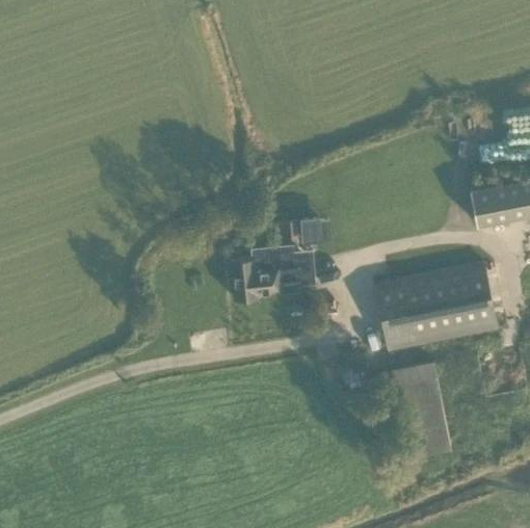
[(478,229),(529,218),(529,180),(471,192),(478,229)]
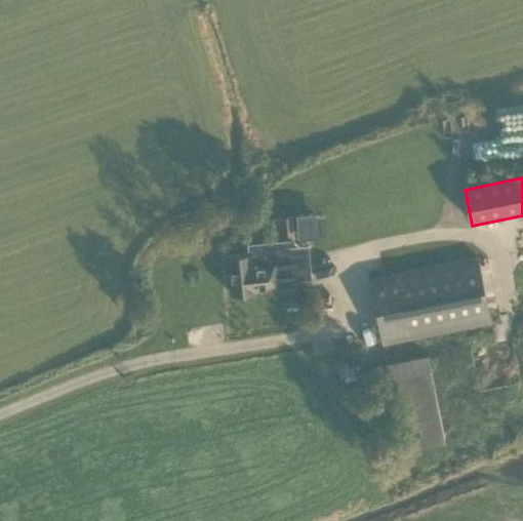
[(273,239),(295,237),(294,217),(272,218),(273,239)]
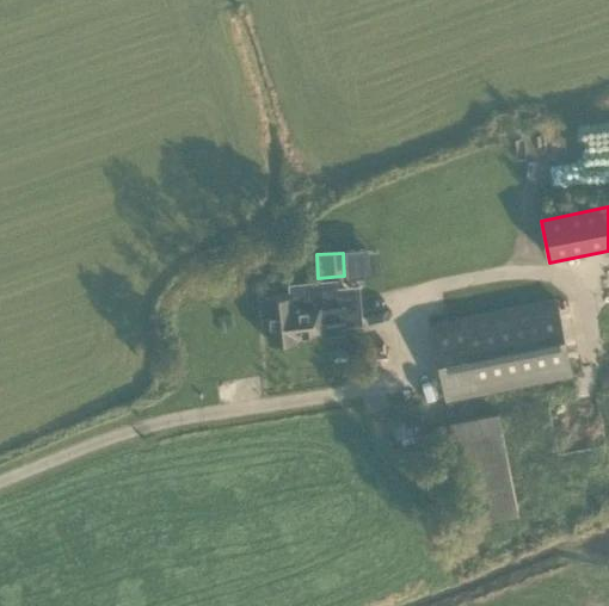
[(370,278),(368,254),(349,255),(351,279),(370,278)]
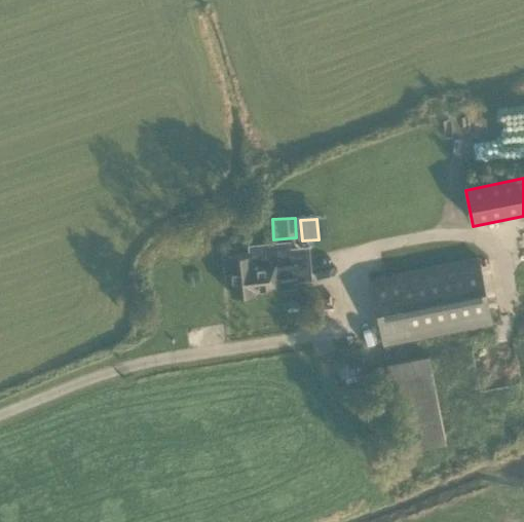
[(294,266),(291,259),(290,246),(251,249),(252,258),(229,260),(232,297),(257,295),(257,293),(279,291),(279,290),(296,289),(294,266)]
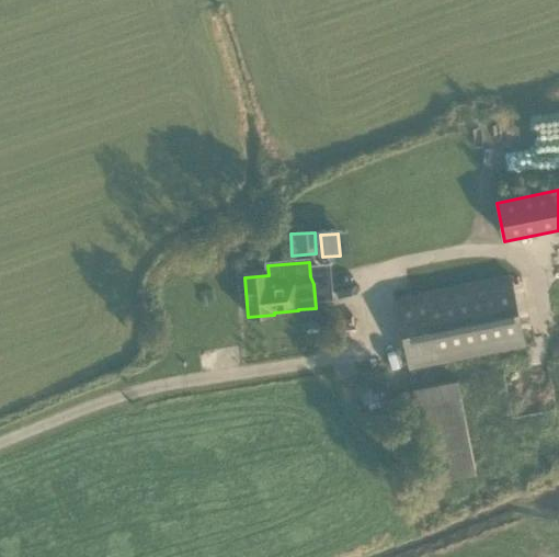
[(410,372),(525,349),(512,280),(396,303),(410,372)]
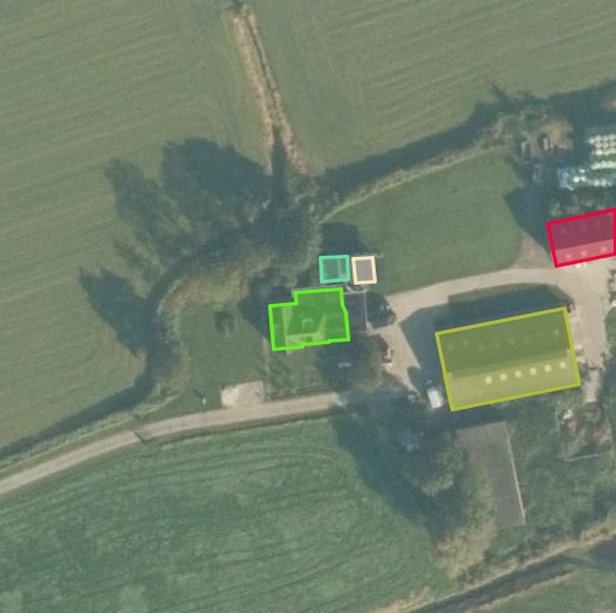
[(477,533),(526,523),(505,419),(455,430),(477,533)]
